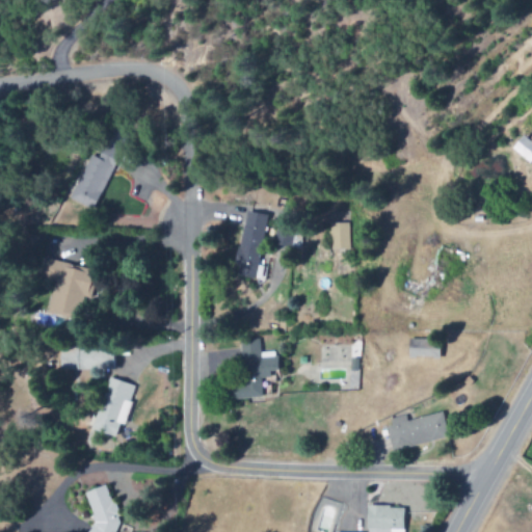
[(89,155),(68,198),(90,210),(120,153),(103,144),(97,159),(89,155)]
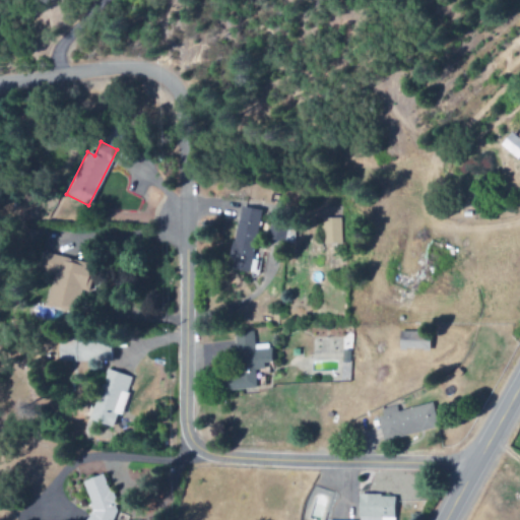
[(260,210),(240,206),(229,260),(233,260),(231,269),(248,272),(260,210)]
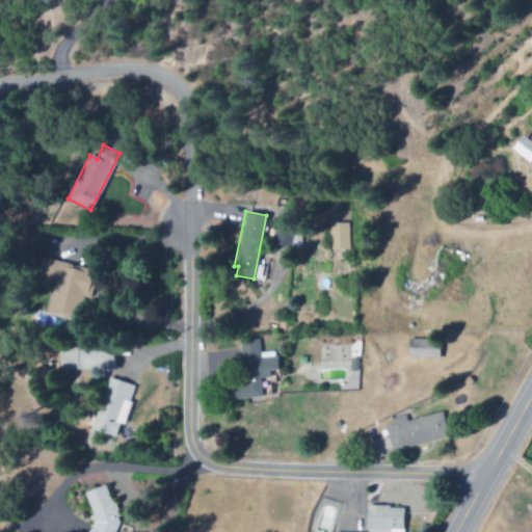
[(350,249),(349,223),(330,223),(331,250),(350,249)]
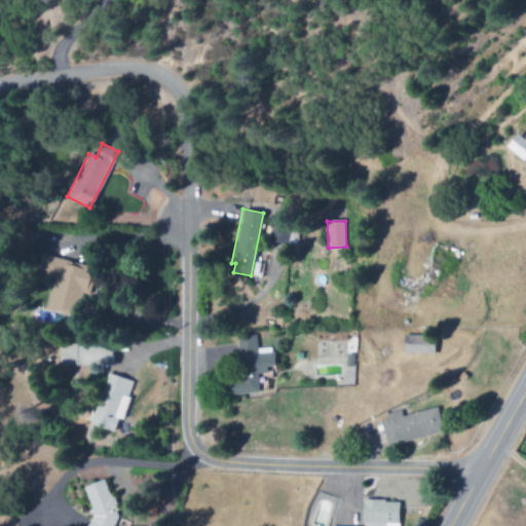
[(96,267),(42,255),(37,274),(54,278),(47,310),(76,316),(81,297),(88,298),(96,267)]
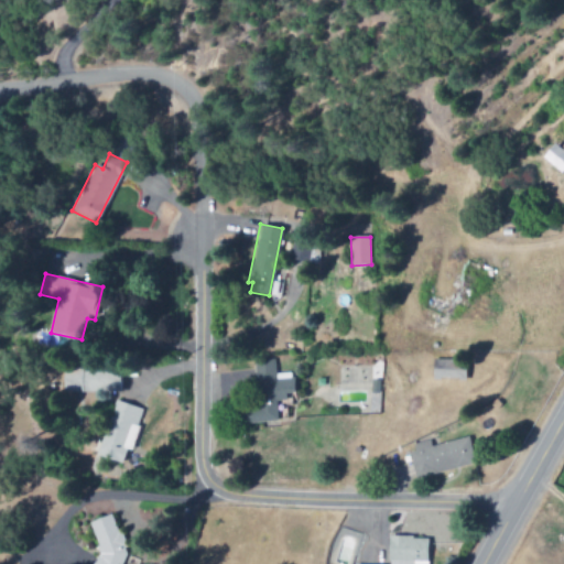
[(466,359),(432,359),(431,379),(465,380),(466,359)]
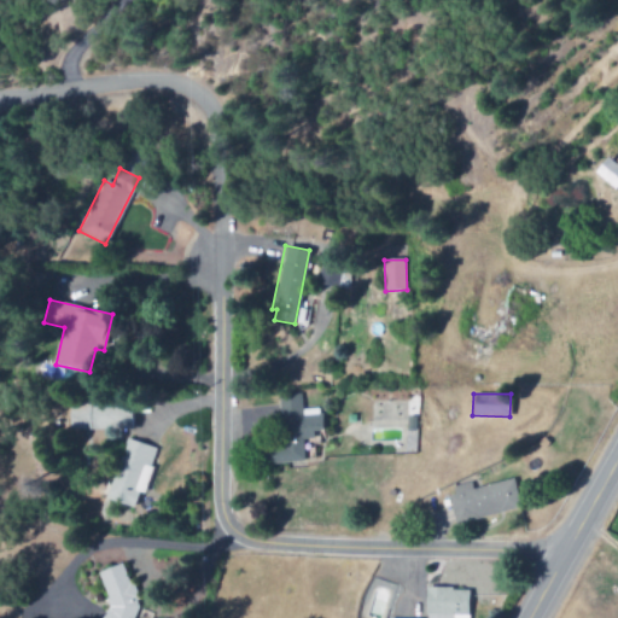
[(279,395),(280,442),(263,443),(263,464),(304,462),(303,439),(313,439),(313,431),(321,430),(320,409),(301,410),(299,395),(279,395)]
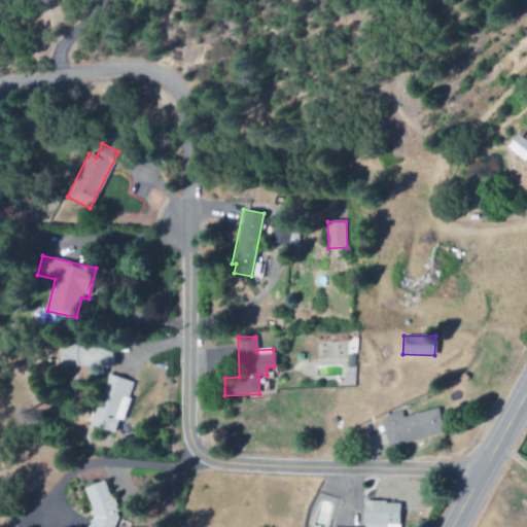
[(112,365),(111,341),(59,342),(60,366),(112,365)]
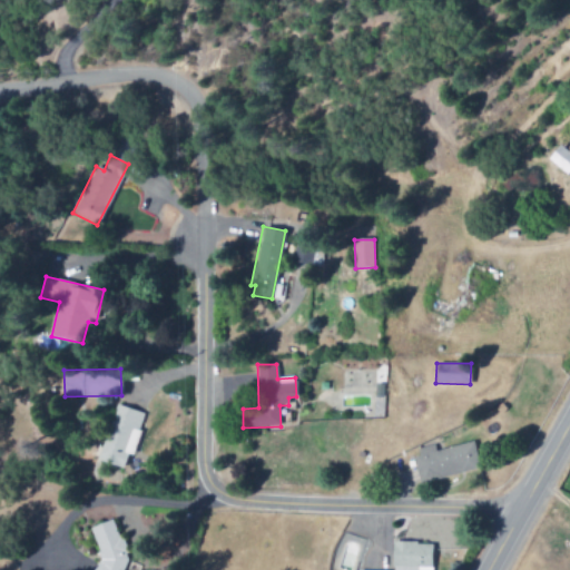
[(145,414),(117,404),(98,461),(127,470),(145,414)]
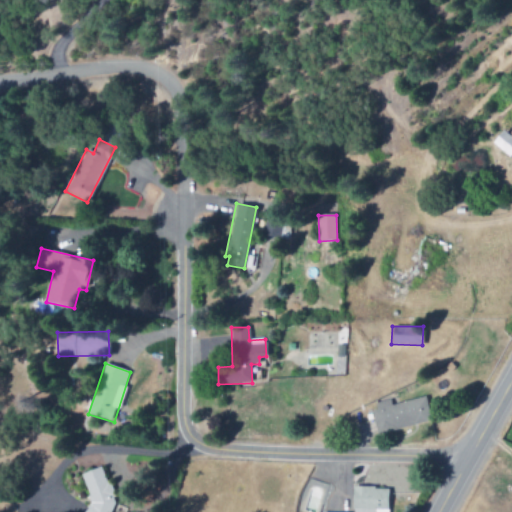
[(430,422),(425,397),(390,405),(389,400),(371,403),(377,434),(430,422)]
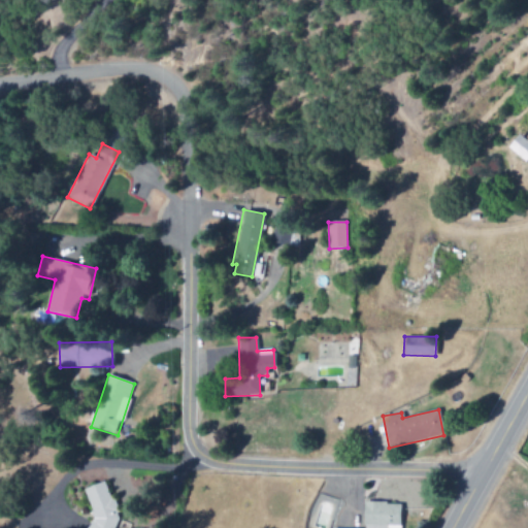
[(83,489),(95,520),(89,527),(119,527),(114,518),(118,516),(104,481),(83,489)]
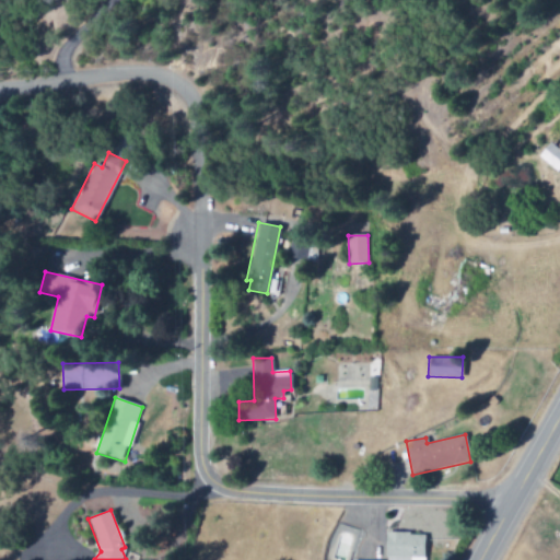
[(423,559),(423,533),(386,533),(385,559),(423,559)]
